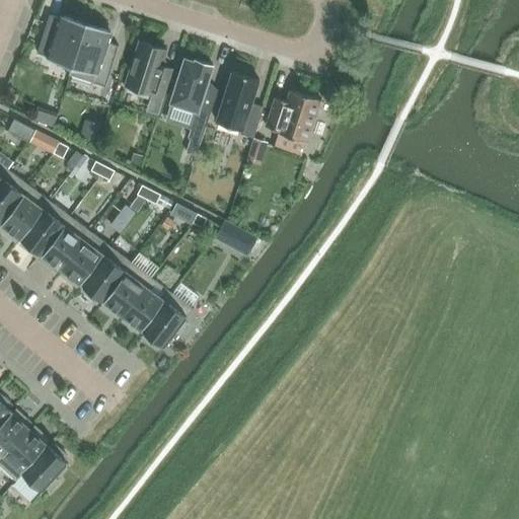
[(47,23),(38,53),(72,64),(69,75),(70,75),(86,24),(62,17),(59,26),(47,23)]
